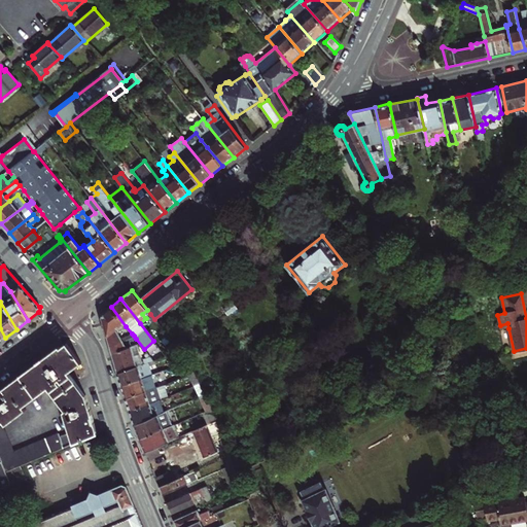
[(118,331),(126,326),(111,307),(103,313),(102,318),(108,340),(118,331)]
